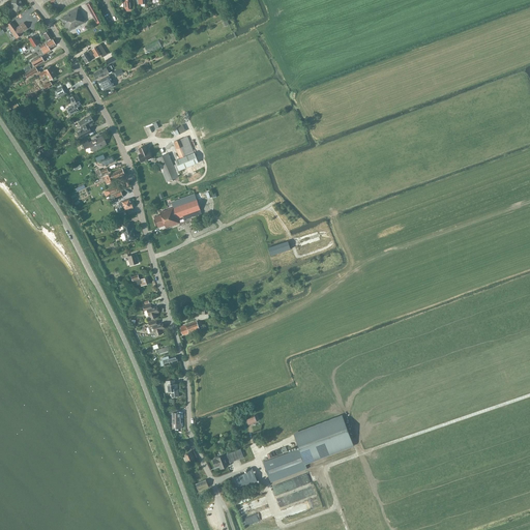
[(11,0),(8,3),(16,12),(24,6),(19,0),(11,0)]
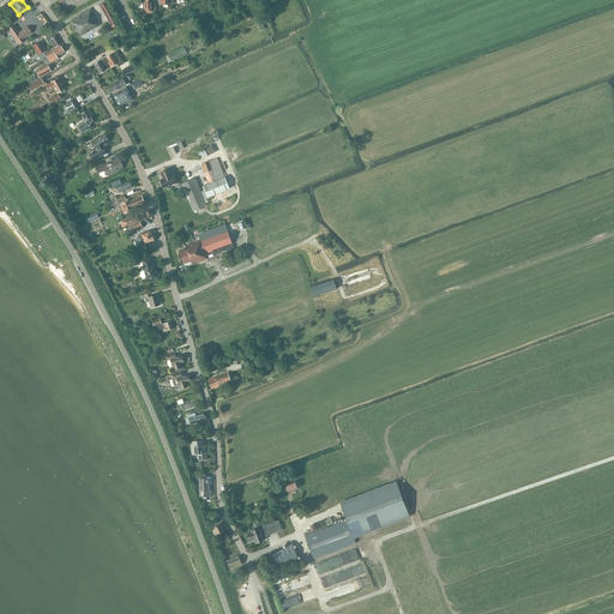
[(100,5),(112,28),(118,25),(106,2),(100,5)]
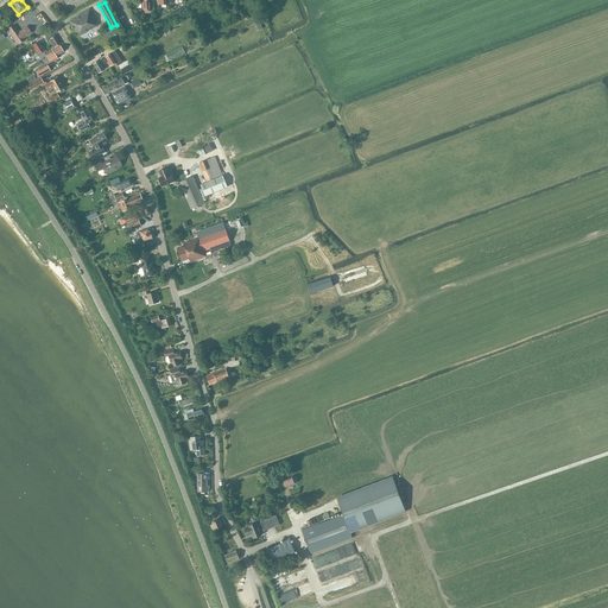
[(77,17),(69,21),(76,32),(77,32),(80,36),(81,35),(87,31),(99,25),(89,8),(76,16),(77,17)]
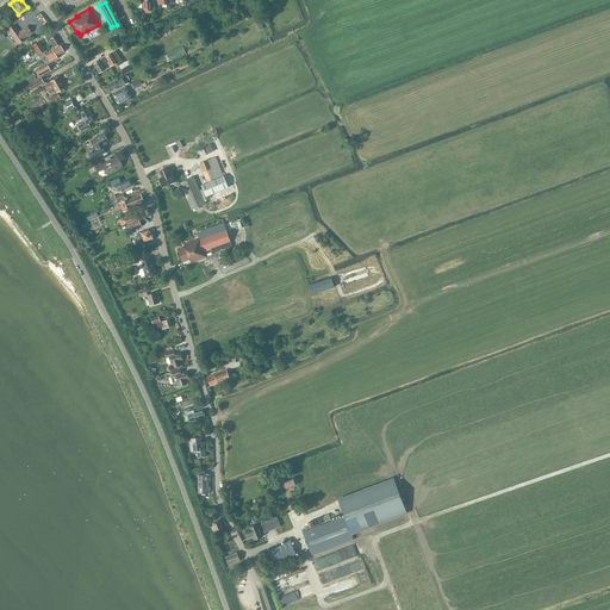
[(7,29),(19,44),(25,39),(24,38),(32,32),(27,26),(19,32),(14,25),(7,29)]
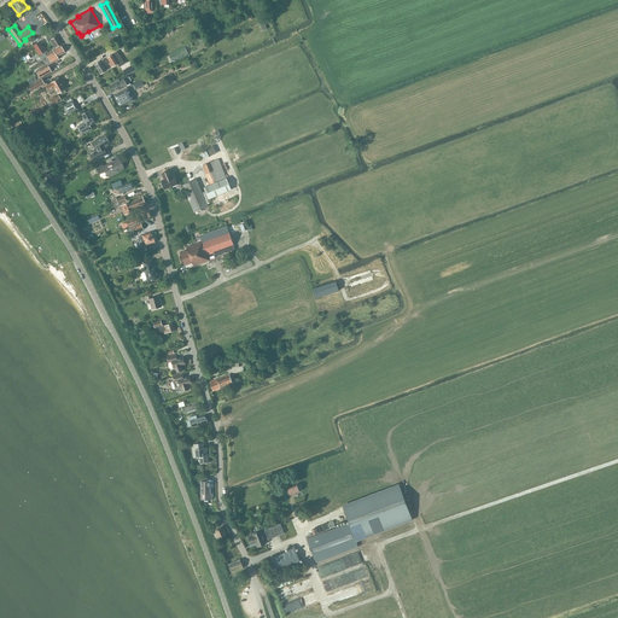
[(46,40),(48,42),(50,41),(54,47),(60,44),(56,36),(53,39),(52,36),(46,40)]
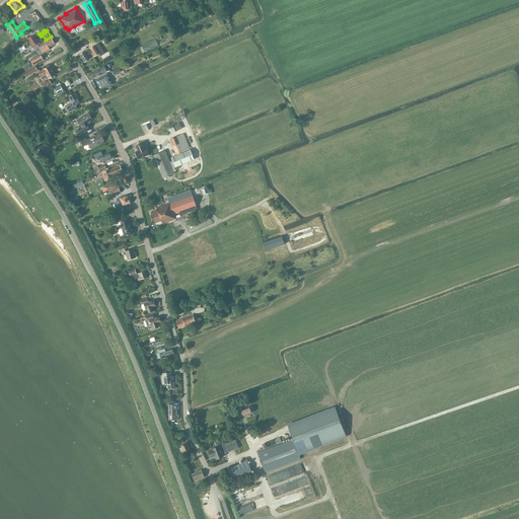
[(32,35),(27,39),(33,48),(38,45),(39,47),(41,45),(40,42),(38,44),(32,35)]
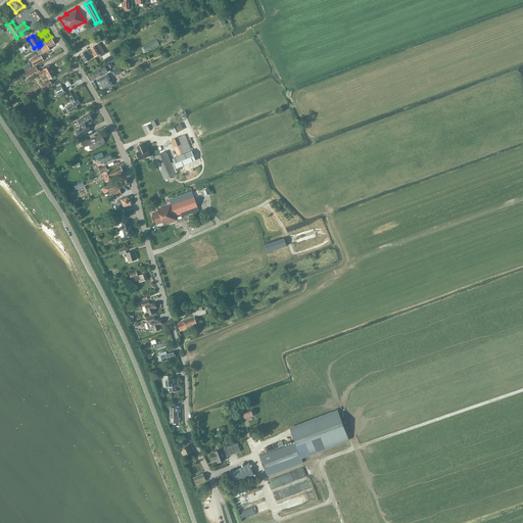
[(41,45),(39,47),(40,49),(42,51),(40,52),(41,54),(49,50),(48,48),(54,44),(51,40),(41,45)]
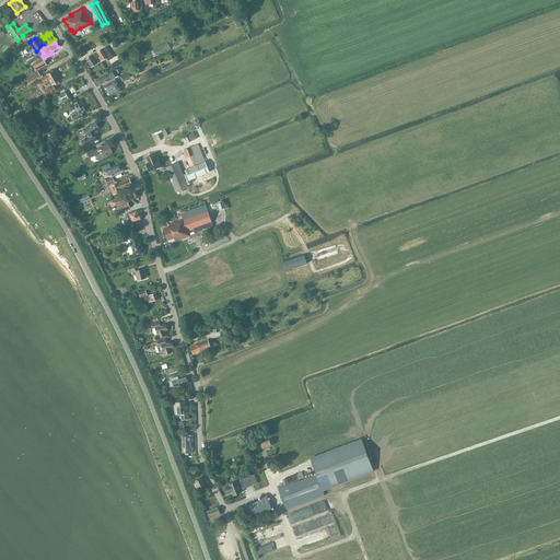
[(102,49),(85,59),(91,67),(97,62),(95,59),(98,58),(101,61),(106,58),(107,60),(113,58),(106,47),(102,49)]
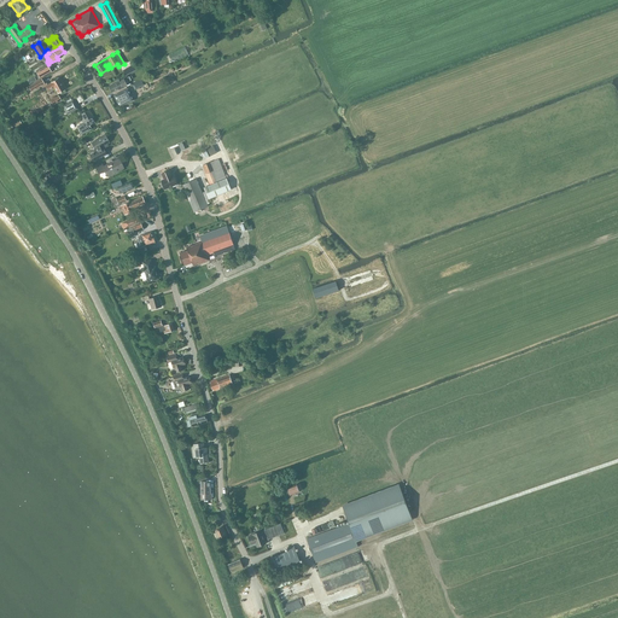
[(48,65),(36,73),(40,79),(51,73),(48,65)]
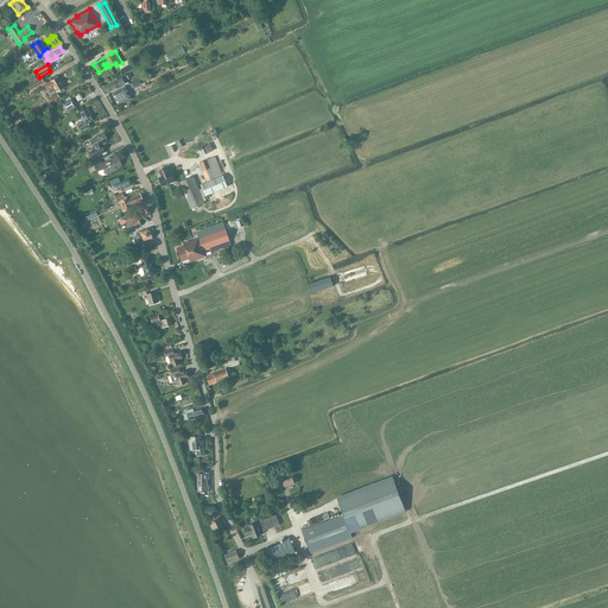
[(131,64),(120,70),(124,75),(133,70),(131,64)]
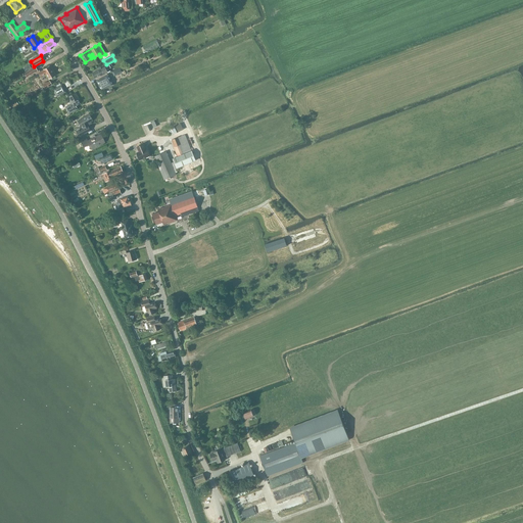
[(110,70),(108,68),(107,65),(106,64),(103,65),(103,66),(92,73),(95,78),(110,70)]
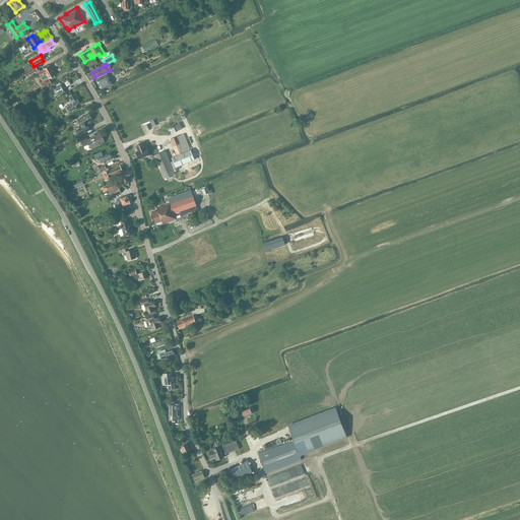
[(36,74),(38,72),(41,76),(45,74),(48,79),(54,76),(49,66),(43,69),(43,70),(40,71),(39,69),(37,70),(38,71),(35,72),(36,74)]
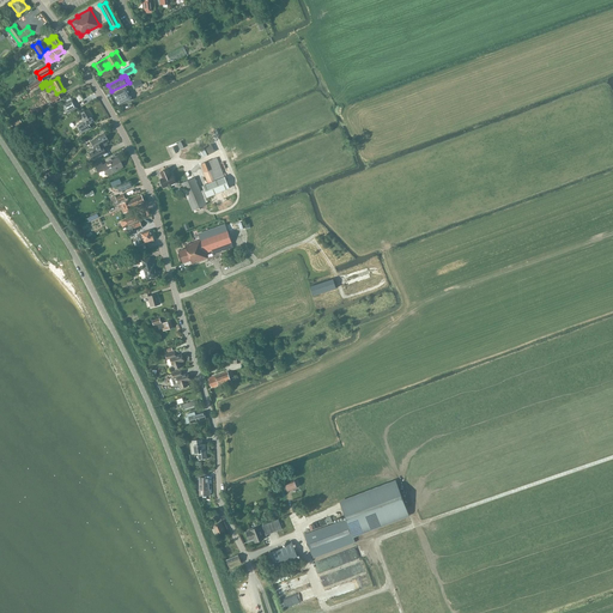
[(31,91),(41,85),(44,84),(43,83),(41,79),(28,86),(31,91)]
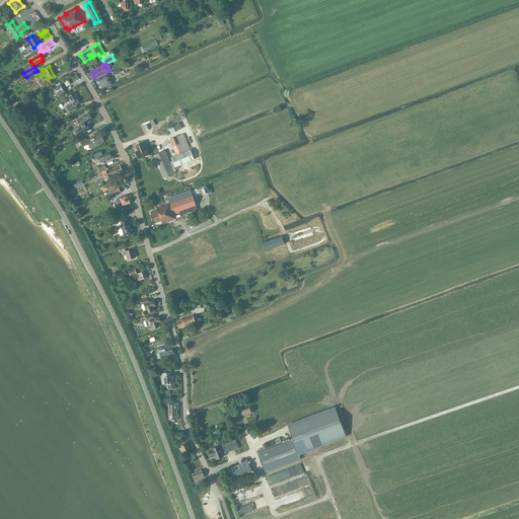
[(120,67),(110,71),(113,75),(122,71),(120,67)]
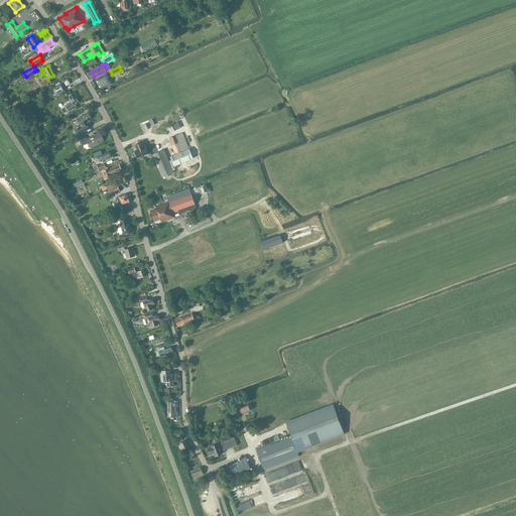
[(106,75),(95,80),(99,90),(108,86),(111,84),(106,75)]
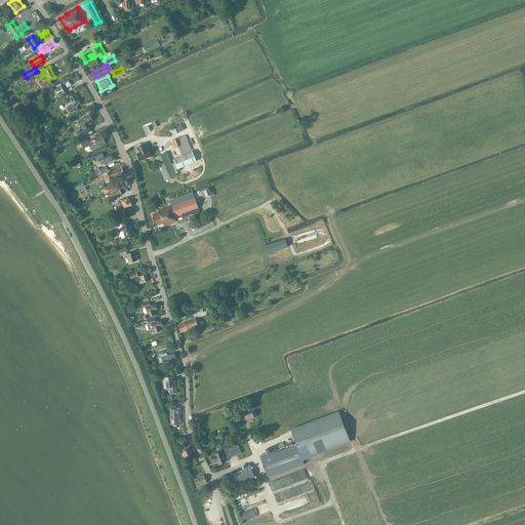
[(66,92),(62,85),(52,90),(56,97),(66,92)]
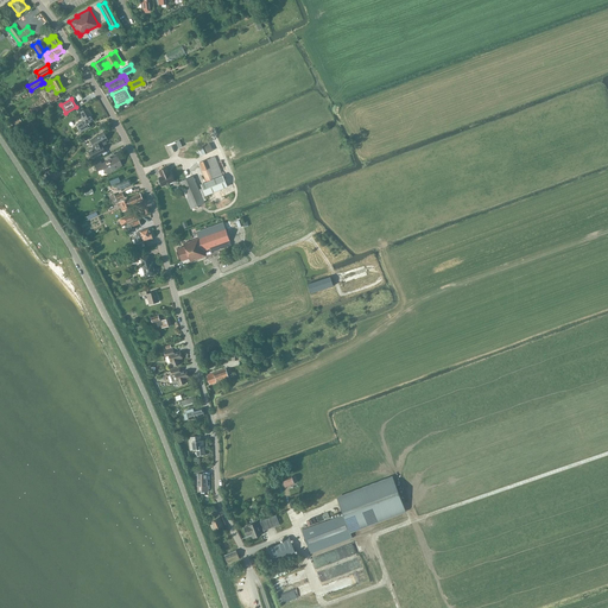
[(76,125),(77,127),(73,128),(75,133),(80,131),(80,132),(89,127),(88,124),(93,120),(90,116),(87,109),(80,113),(83,121),(76,125)]
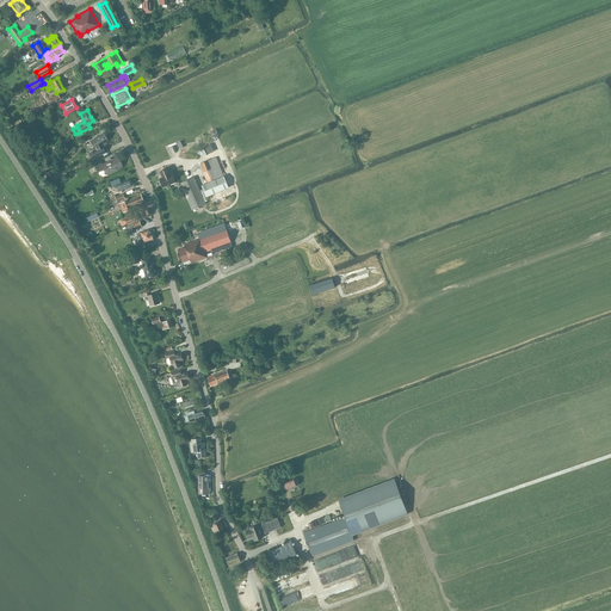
[(90,141),(93,148),(87,152),(92,160),(105,152),(103,146),(106,144),(106,142),(107,141),(104,134),(90,141)]
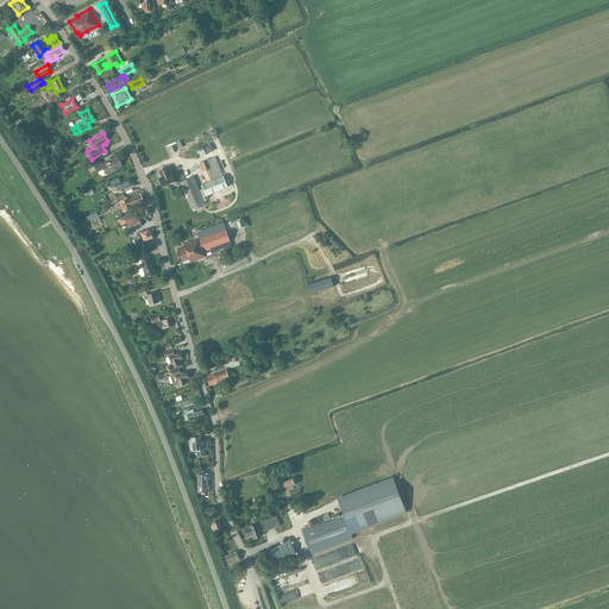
[(213,135),(209,137),(212,143),(205,146),(207,152),(219,148),(213,135)]
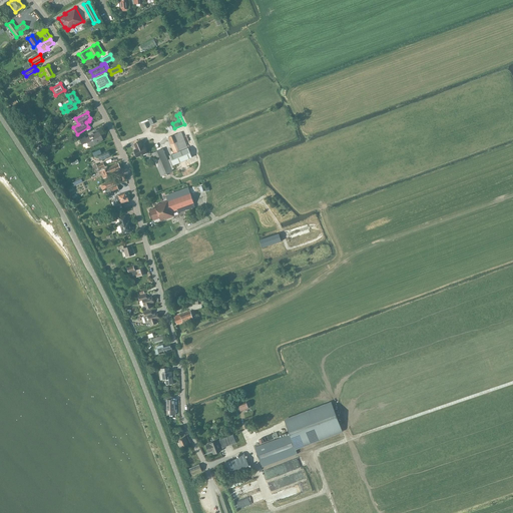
[(165,126),(168,132),(174,129),(171,123),(165,126)]
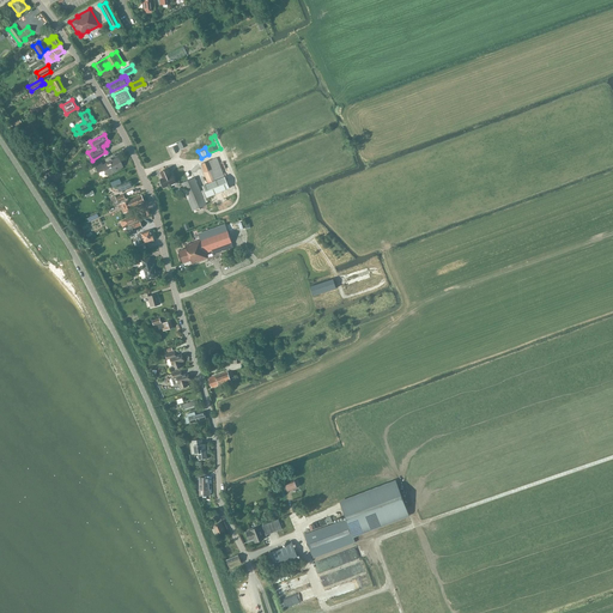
[(92,164),(97,173),(104,169),(107,175),(122,168),(116,158),(103,165),(99,161),(92,164)]
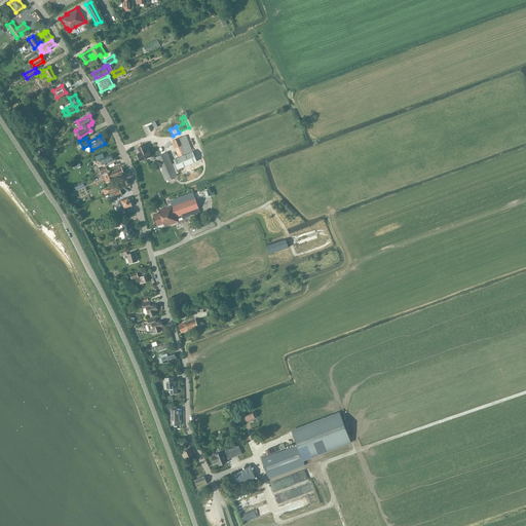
[(173,141),(179,157),(174,159),(175,163),(178,170),(196,161),(192,151),(186,136),(173,141)]
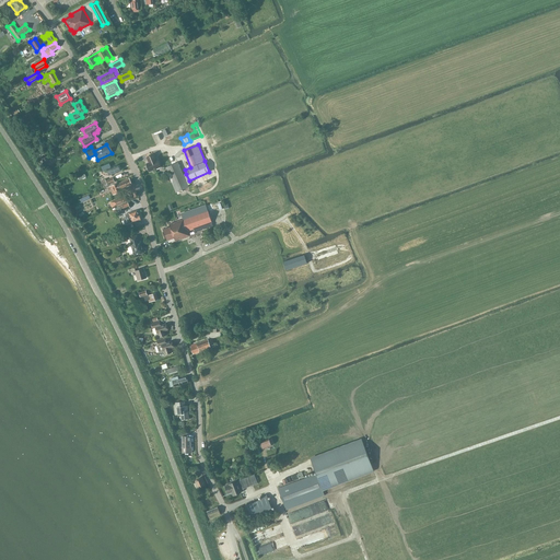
[(147,164),(150,172),(161,167),(158,160),(155,160),(153,154),(147,158),(149,163),(147,164)]
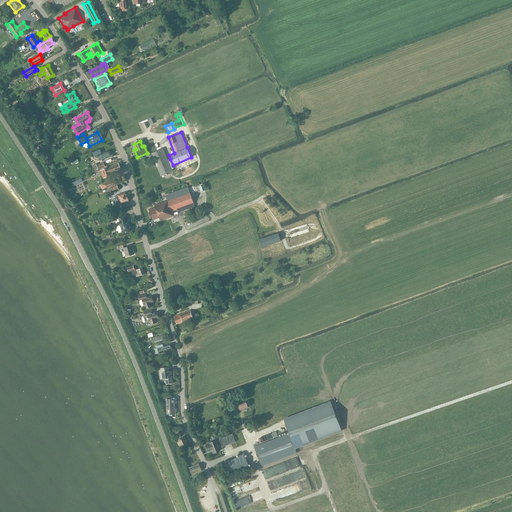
[(40,145),(36,148),(40,153),(44,150),(40,145)]
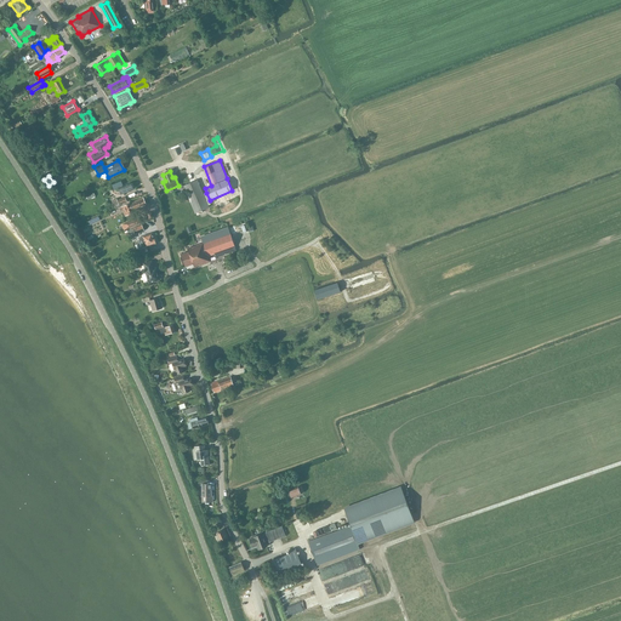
[(198,181),(184,187),(191,200),(195,214),(209,209),(198,181)]
